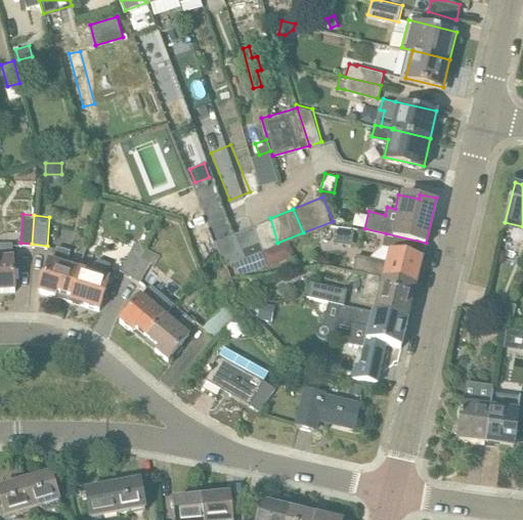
[(262,250),(277,243),(270,218),(254,225),(262,250)]
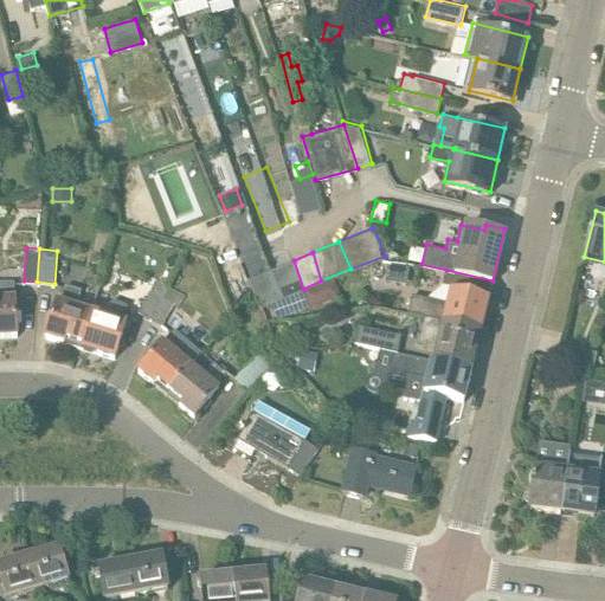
[(282,297),(303,289),(294,260),(271,269),(282,297)]
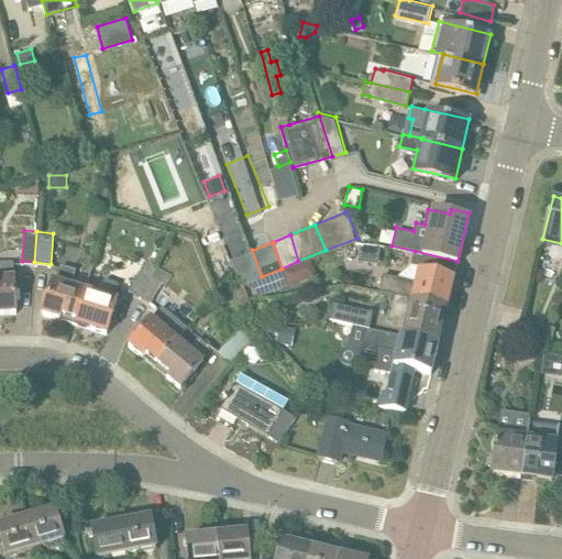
[(242,284),(262,276),(252,250),(231,259),(242,284)]
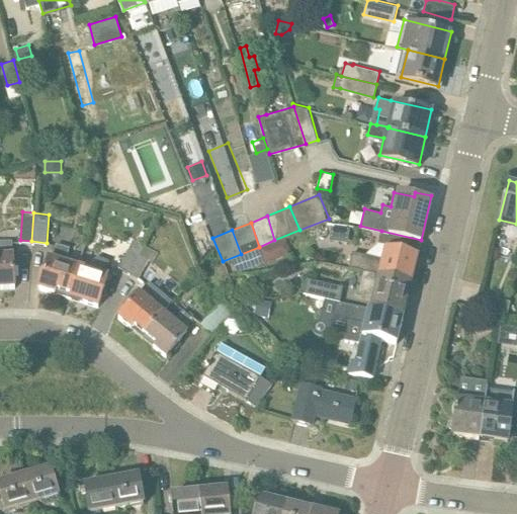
[(411,279),(421,240),(381,231),(379,242),(386,244),(382,258),(353,251),(349,266),(363,269),(411,279)]
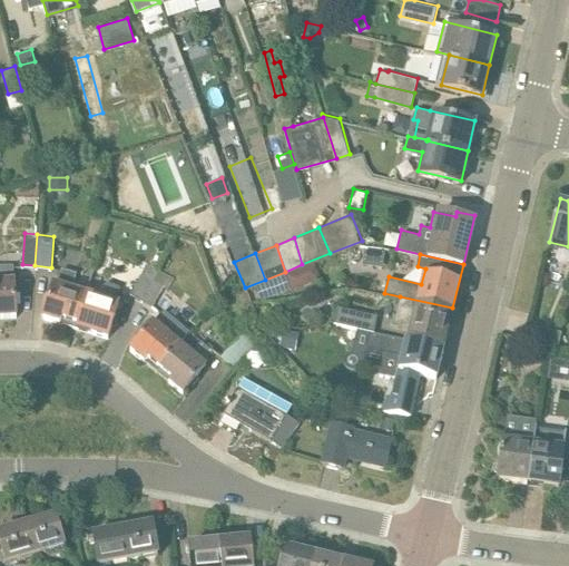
[(137,293),(160,303),(174,270),(150,260),(137,293)]
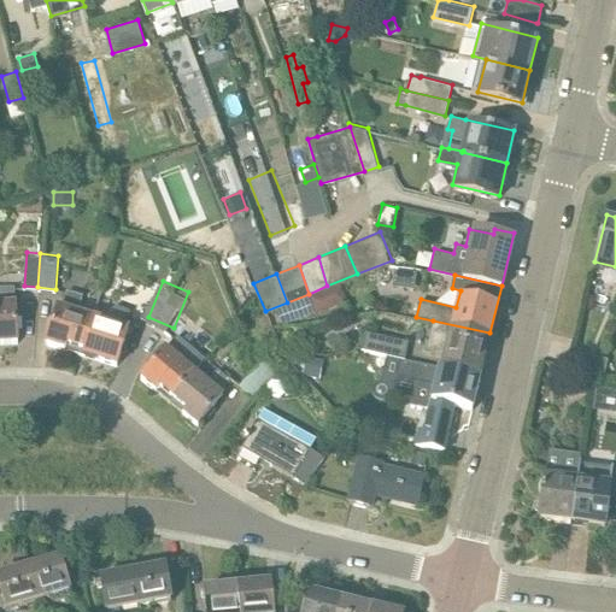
[(0,340),(18,339),(16,299),(12,299),(11,283),(0,283),(0,340)]
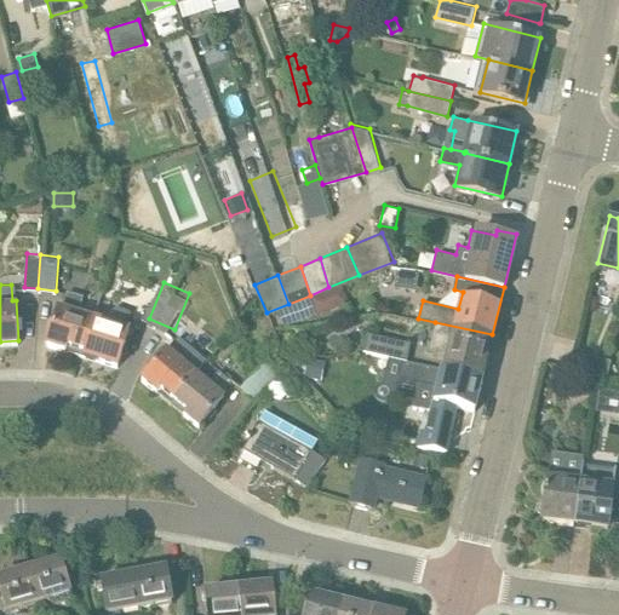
[(82,348),(92,315),(79,310),(82,295),(68,291),(63,305),(59,304),(49,343),(67,348),(68,343),(82,348)]
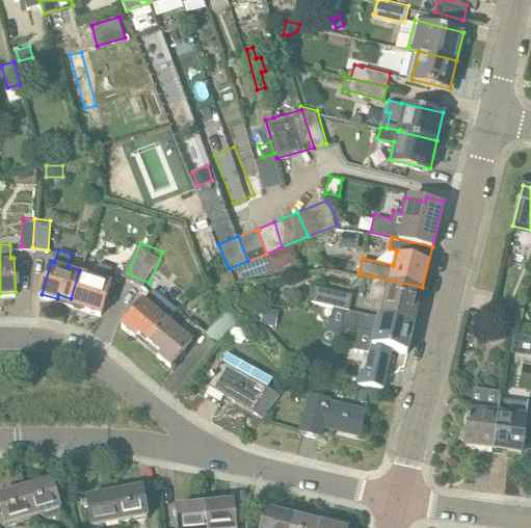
[(282,266),(275,252),(267,255),(273,269),(282,266)]
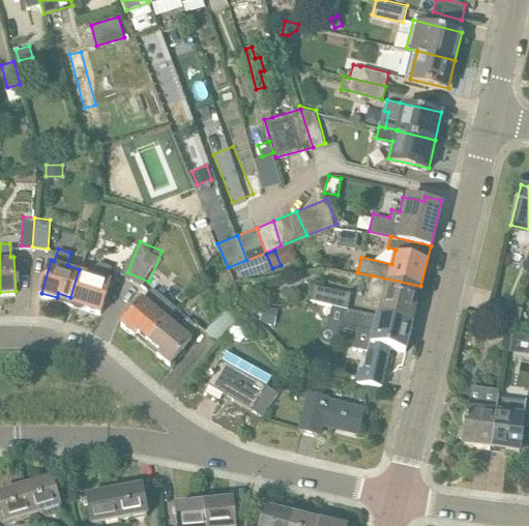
[(79,269),(70,297),(86,301),(84,307),(100,311),(110,279),(108,278),(112,265),(98,261),(94,273),(79,269)]
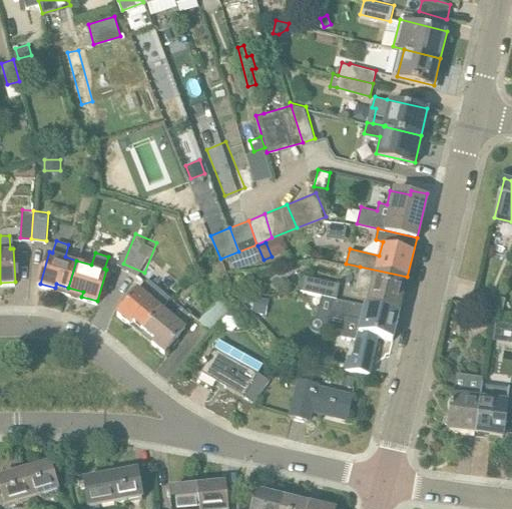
[(399,311),(407,277),(360,267),(355,292),(367,294),(365,303),(399,311)]
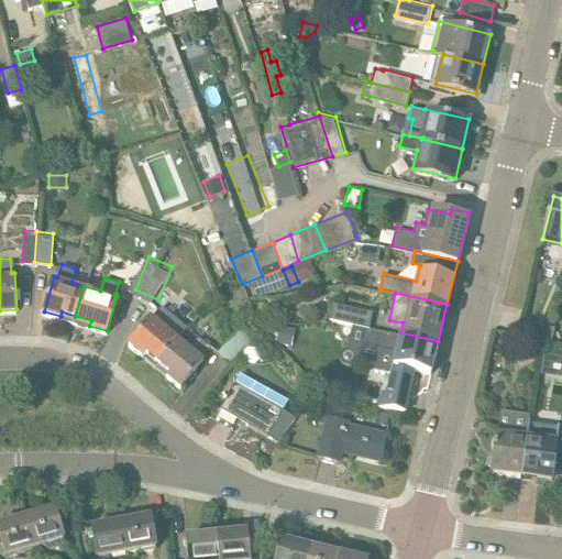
[(331,317),(354,322),(370,326),(373,310),(334,302),(331,317)]
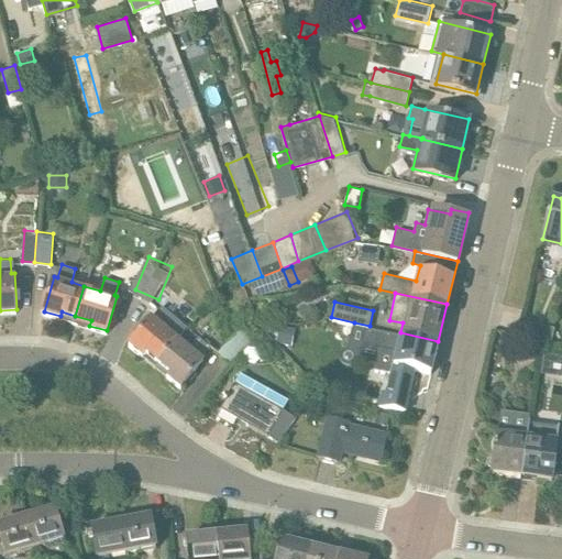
[(157,359),(186,324),(164,306),(155,317),(154,316),(131,344),(143,354),(146,350),(157,359)]
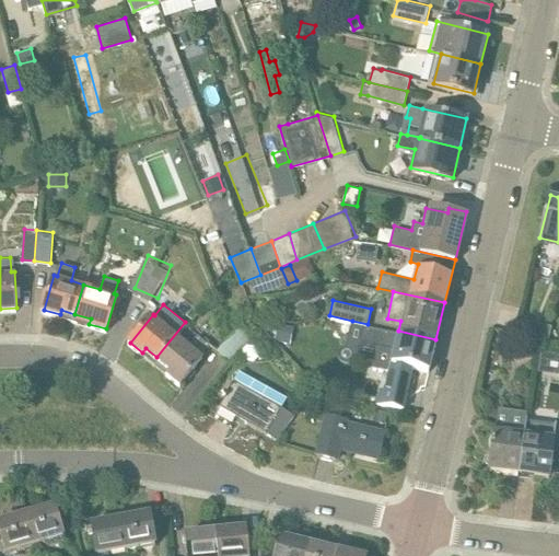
[(398,331),(368,324),(352,321),(346,344),(344,345),(341,347),(340,349),(339,351),(339,354),(339,357),(340,359),(341,361),(344,362),(346,363),(348,365),(350,365),(353,365),(356,363),(389,370),(385,386),(380,385),(376,402),(403,407),(412,366),(429,370),(435,339),(398,331)]
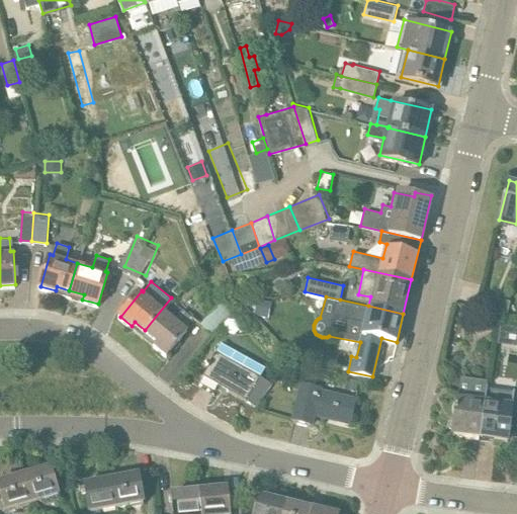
[(171,297),(145,330),(157,340),(154,344),(167,355),(188,329),(185,326),(193,316),(183,308),(175,318),(164,310),(173,298),(171,297)]
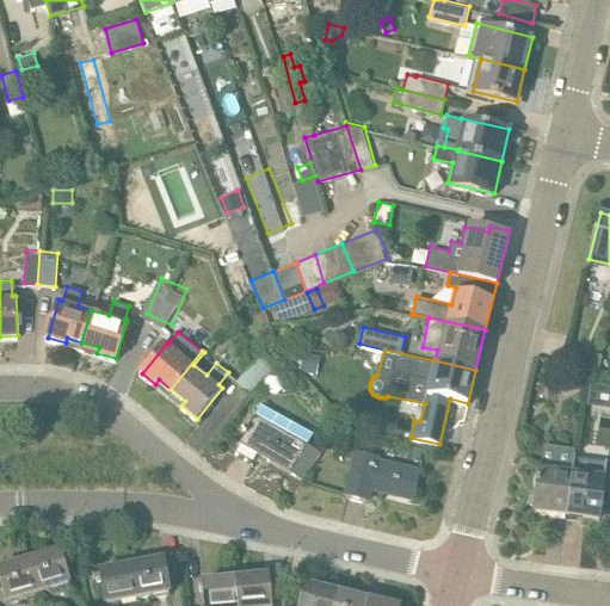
[(318,373),(322,354),(305,351),(300,370),(318,373)]
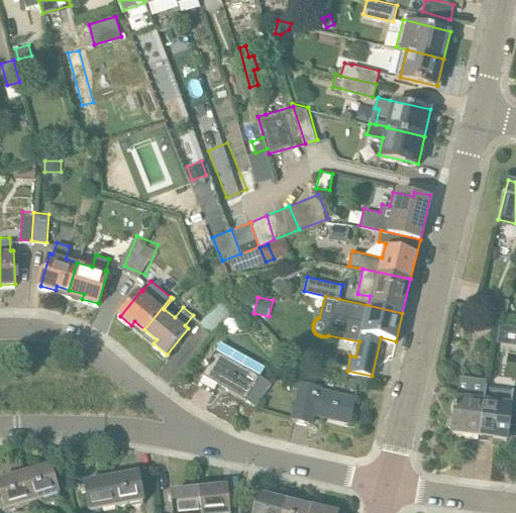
[(223,321),(231,311),(219,301),(201,322),(213,332),(223,321)]
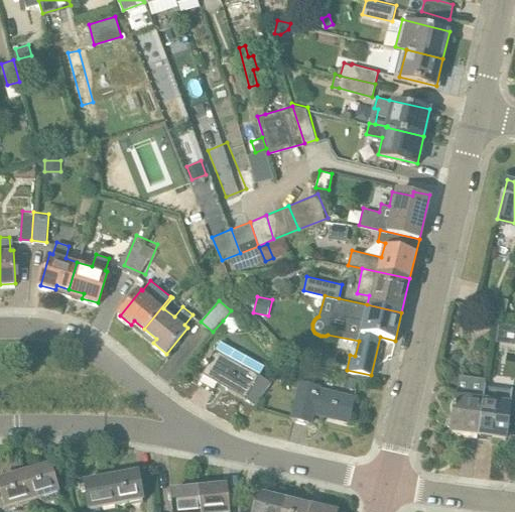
[(470,314),(470,309),(467,306),(462,305),(458,309),(458,314),(461,317),(466,318),(470,314)]
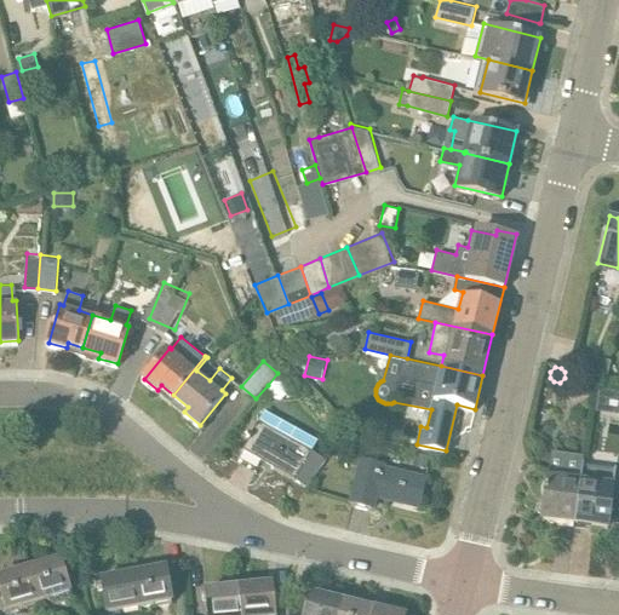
[(297,478),(313,449),(259,419),(242,448),(297,478)]
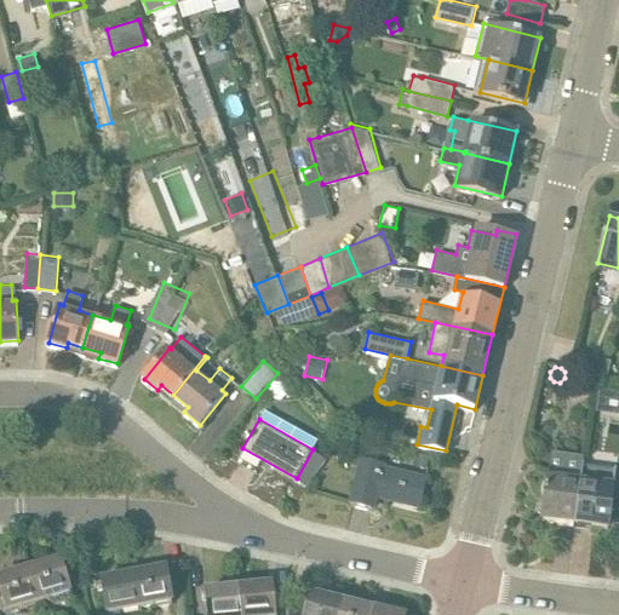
[(429,466),(431,454),(418,450),(414,463),(429,466)]
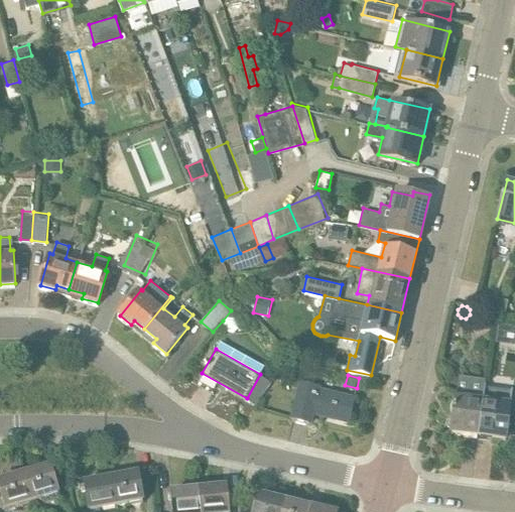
[(349,420),(355,397),(320,389),(322,385),(301,380),(292,417),(310,421),(312,411),(349,420)]
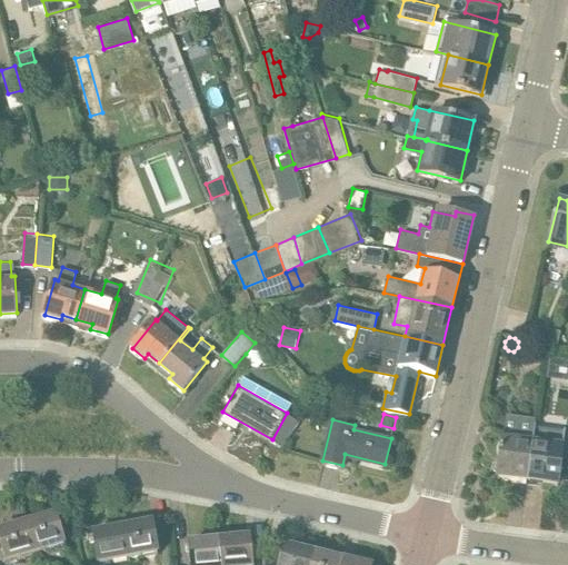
[(528,479),(535,425),(532,439),(502,435),(497,475),(528,479)]
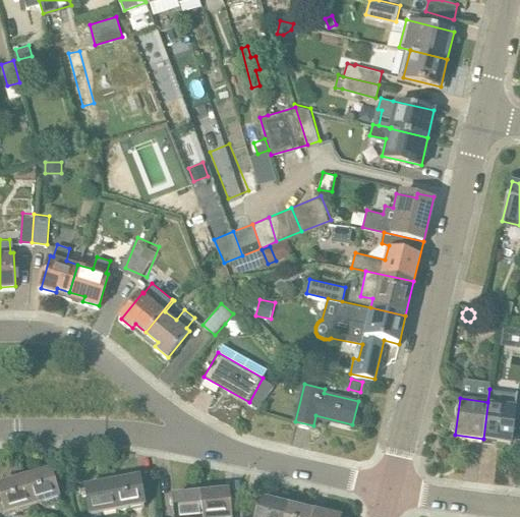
[(489,389),(483,439),(511,444),(516,405),(517,393),(489,389)]
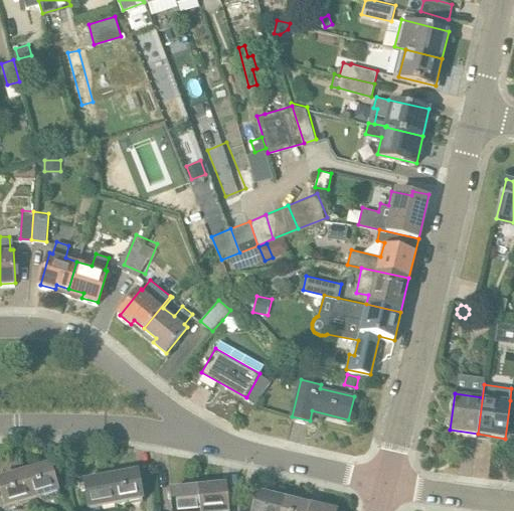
[(23,471),(32,500),(43,497),(44,502),(59,497),(49,463),(23,471)]
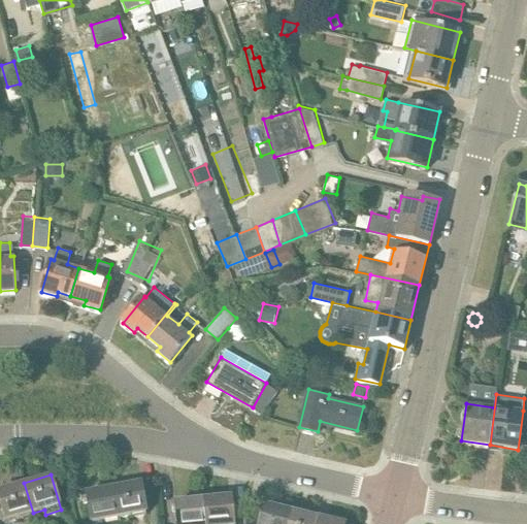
[(113,487),(120,518),(146,513),(141,482),(113,487)]
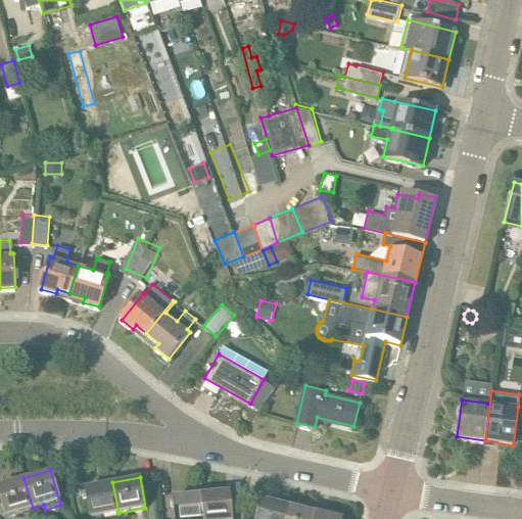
[(0,494),(6,516),(33,508),(24,478),(0,485),(0,494)]
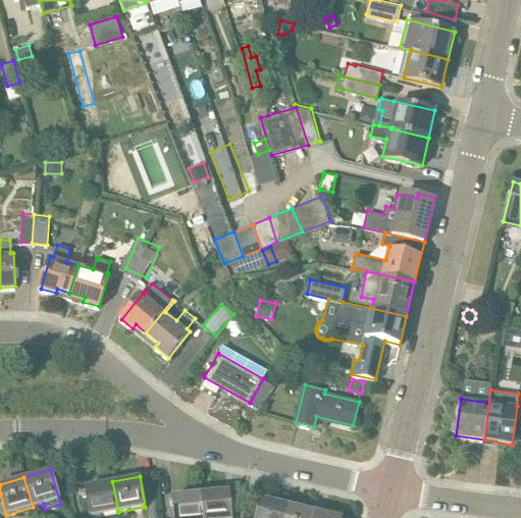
[(92,517),(118,512),(112,481),(86,486),(92,517)]
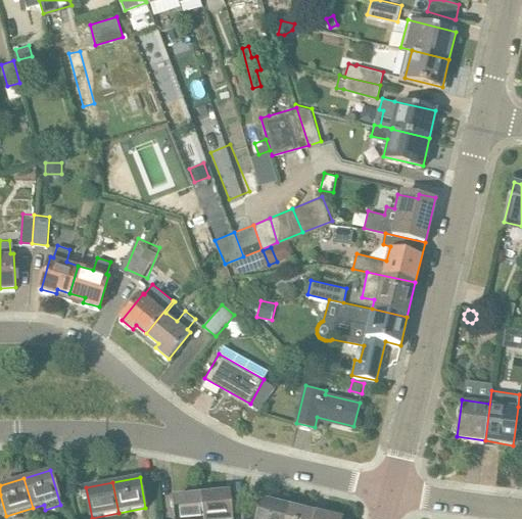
[(202,493),(204,518),(232,518),(230,490),(202,493)]
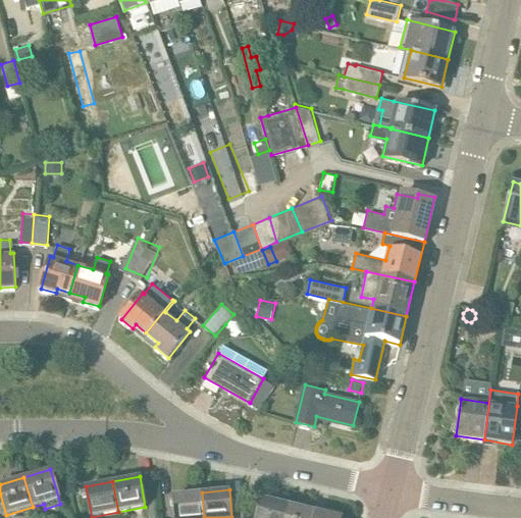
[(174,496),(175,517),(204,517),(202,493),(174,496)]
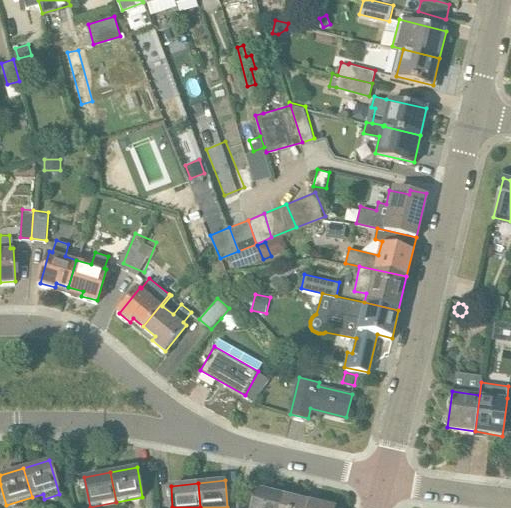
[(279,507),(283,495),(257,489),(252,507),(279,507)]
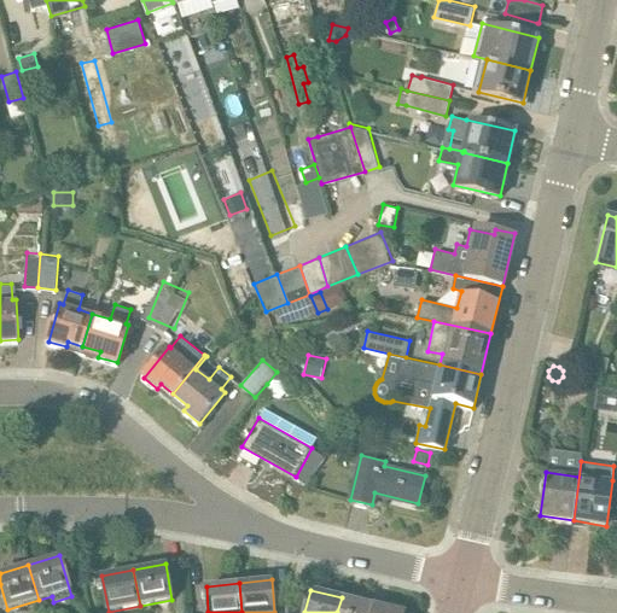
[(370,612),(372,606),(342,597),(337,612),(370,612)]
